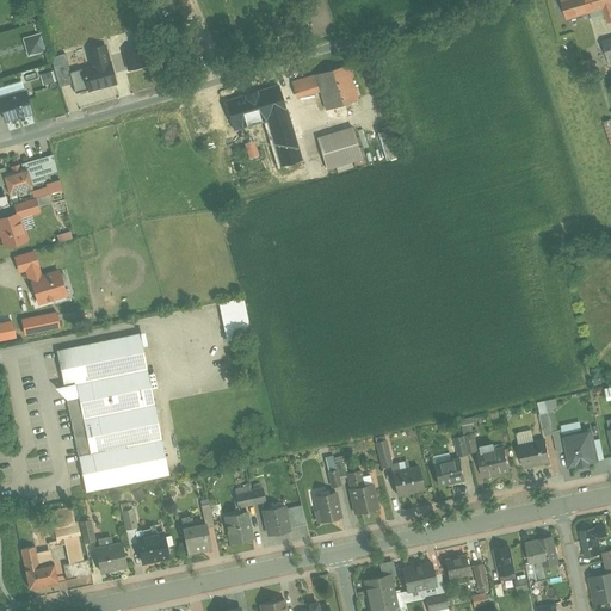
[(586,0),(565,0),(563,1),(568,18),(591,12),(586,0)]
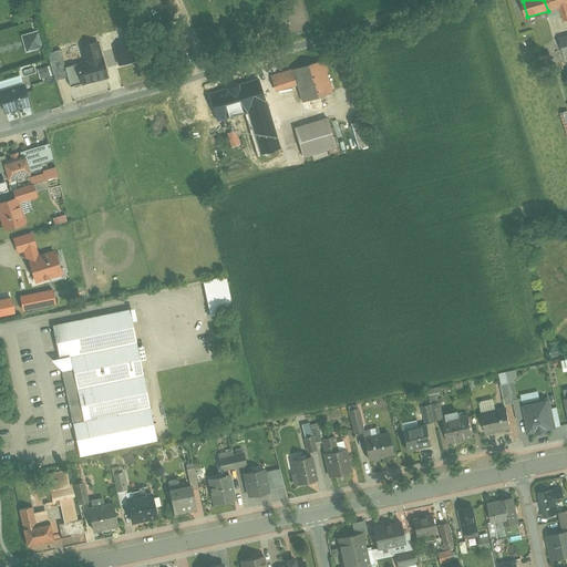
[(566,0),(544,0),(548,11),(560,8),(565,21),(566,20),(566,0)]
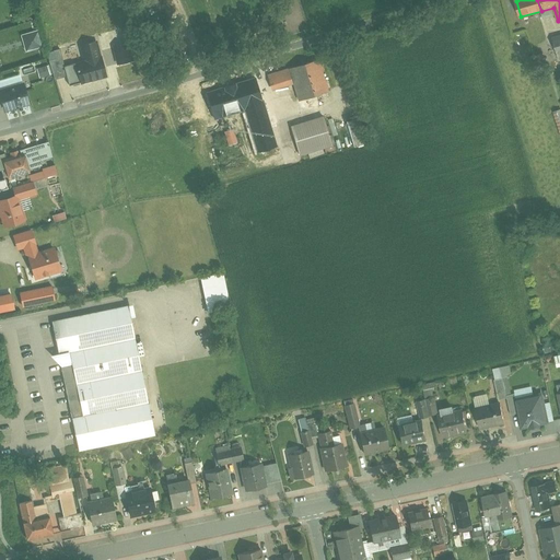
[(39,30),(23,34),(27,51),(44,47),(39,30)]
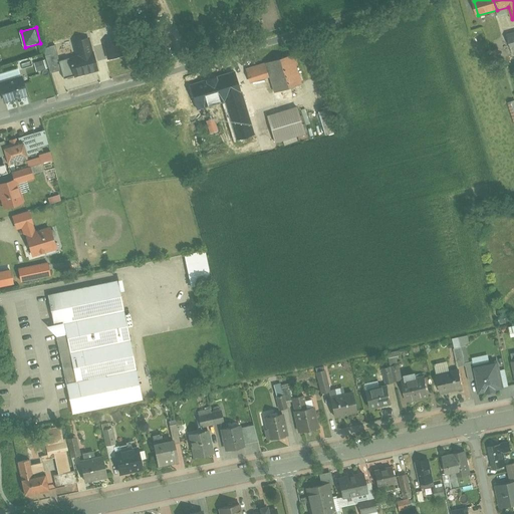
[(60,60),(59,61),(61,70),(64,78),(97,69),(89,38),(74,42),(77,51),(79,50),(80,55),(60,60)]
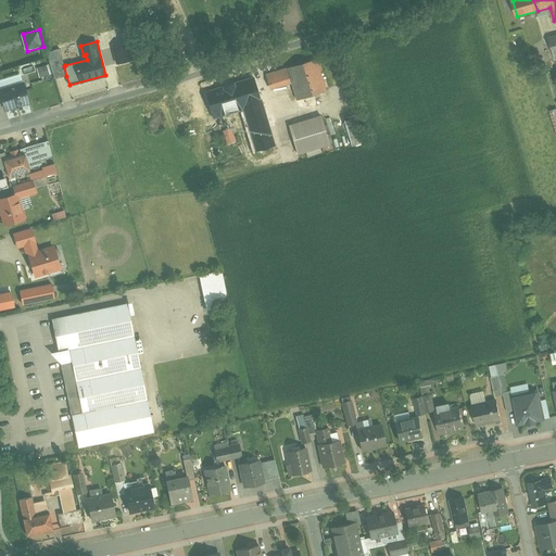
[(129,61),(128,41),(113,42),(115,62),(129,61)]
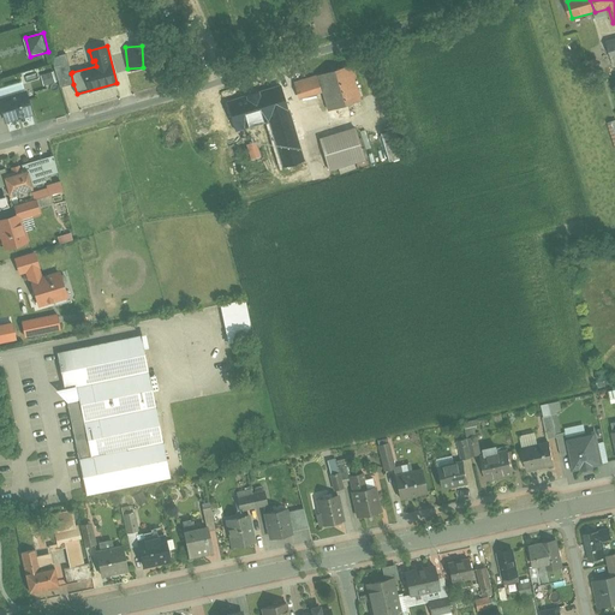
[(66,54),(59,55),(61,65),(54,67),(60,88),(73,84),(71,73),(72,72),(66,54)]
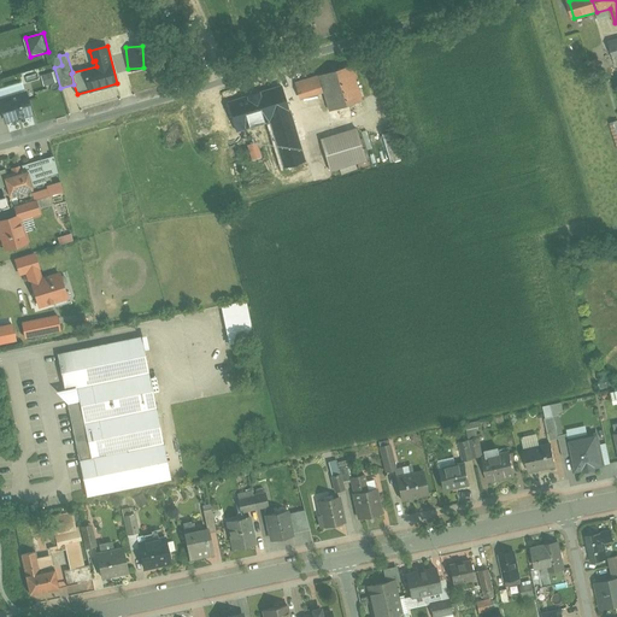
[(604,70),(595,60),(592,63),(599,74),(604,70)]
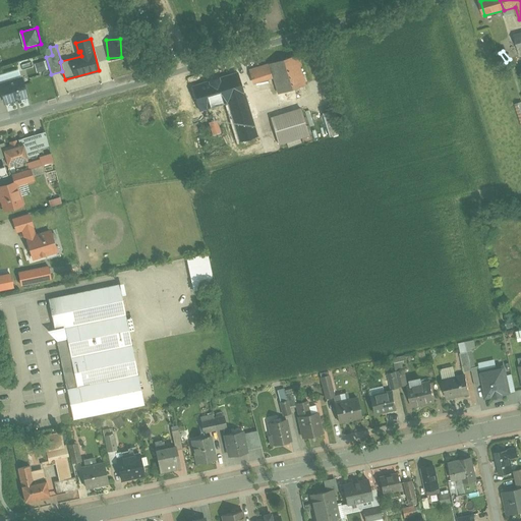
[(296,56),(270,64),(279,94),(305,85),(296,56)]
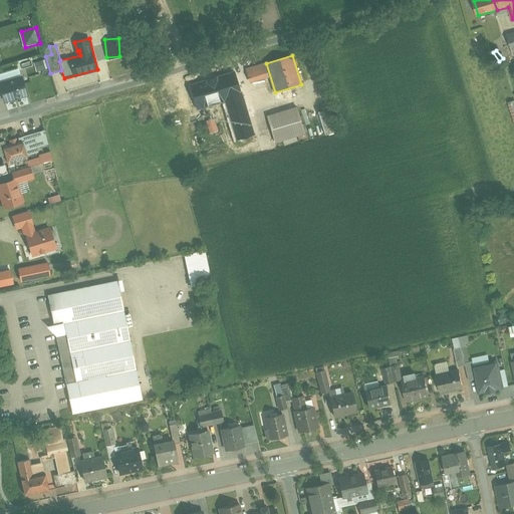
[(41,60),(32,63),(35,72),(44,69),(41,60)]
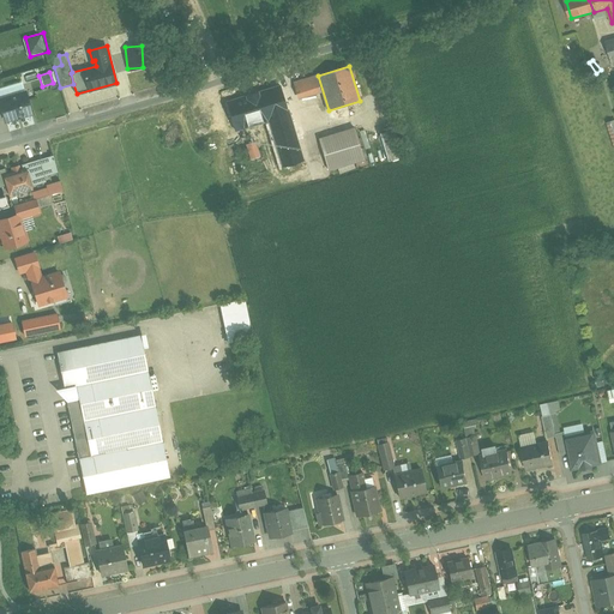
[(317,76),(300,82),(304,91),(320,86),(317,76)]
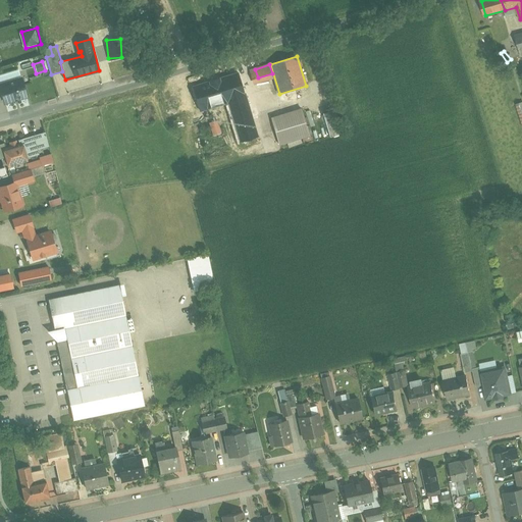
[(239,73),(194,88),(200,110),(228,102),(229,102),(228,99),(245,94),(246,94),(239,73)]
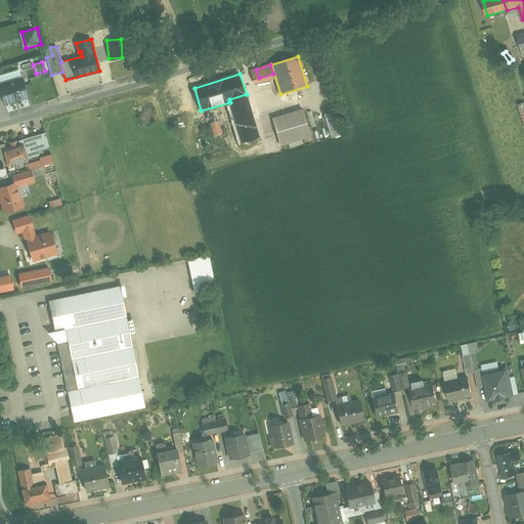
[(0,85),(0,86),(4,99),(5,103),(27,97),(22,79),(0,85)]
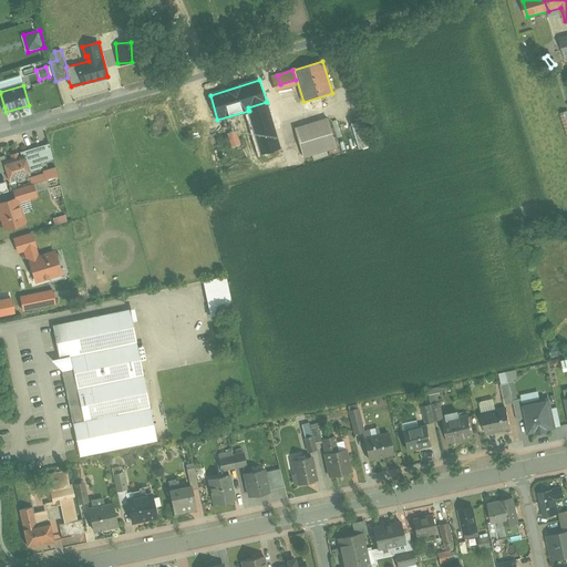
[(266,102),(248,107),(249,111),(248,111),(263,154),(279,148),(266,102)]
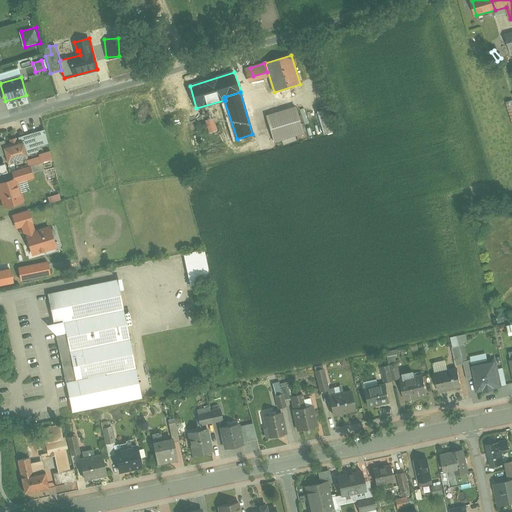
[(296,107),(267,116),(274,142),(304,133),(296,107)]
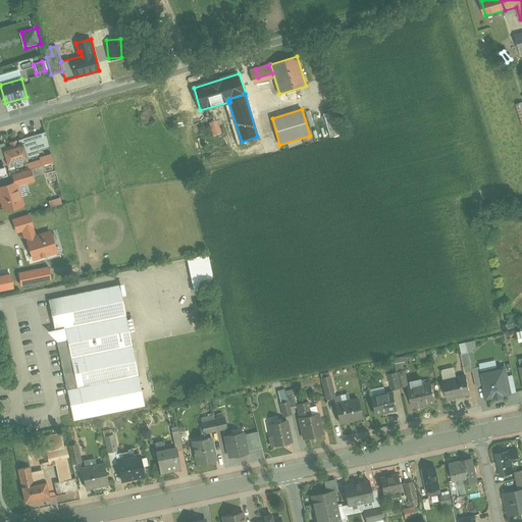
[(217,120),(210,123),(214,136),(221,134),(217,120)]
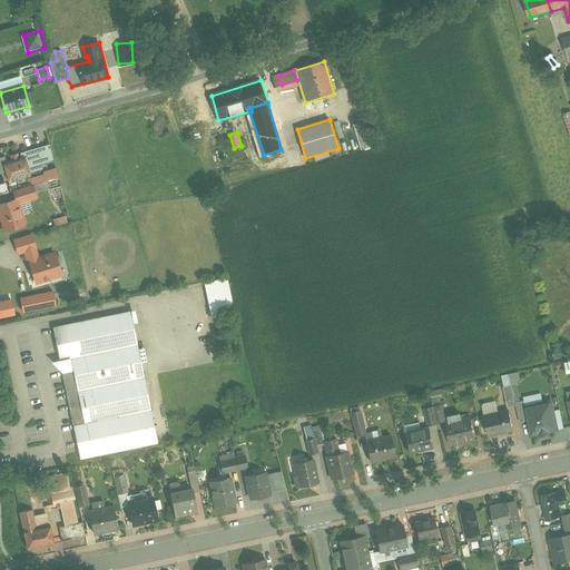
[(35,149),(28,151),(31,164),(38,161),(35,149)]
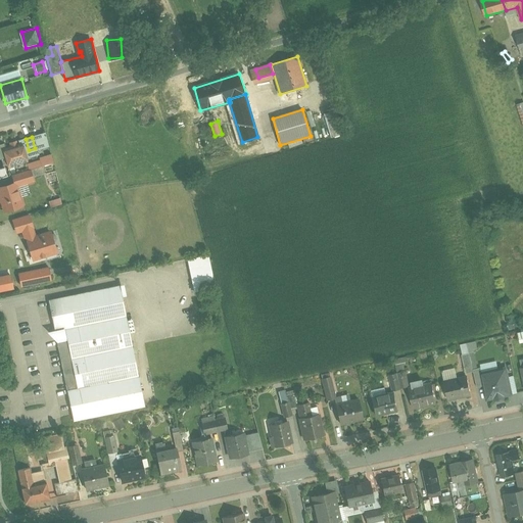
[(20,145),(5,149),(5,150),(7,158),(6,160),(7,164),(9,165),(10,165),(10,167),(28,160),(27,160),(25,152),(35,149),(35,148),(29,150),(26,139),(19,141),(20,145)]
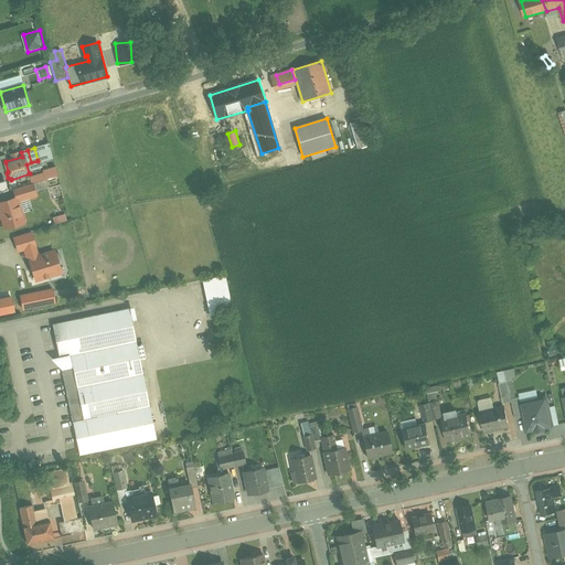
[(55,167),(42,170),(45,179),(57,176),(55,167)]
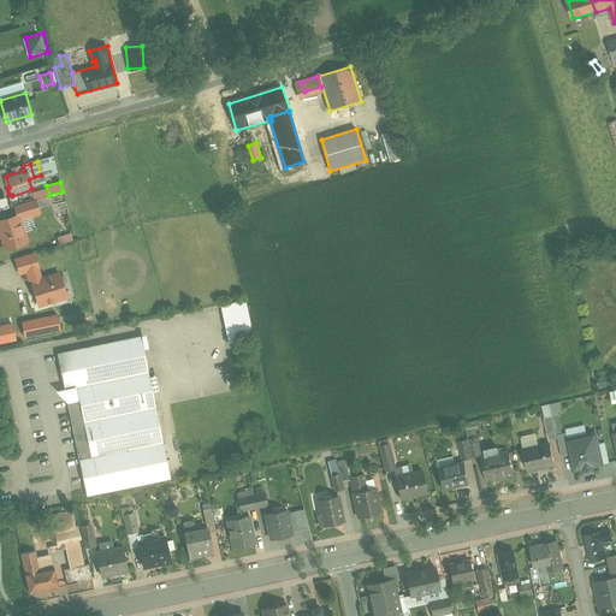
[(36,200),(16,206),(18,215),(19,215),(21,219),(40,213),(36,200)]
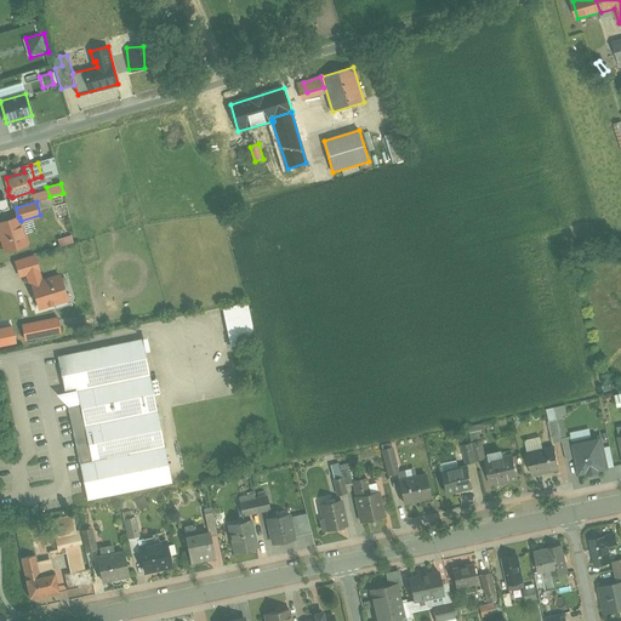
[(18,217),(0,222),(0,233),(1,233),(6,250),(27,244),(21,221),(20,217),(18,217)]
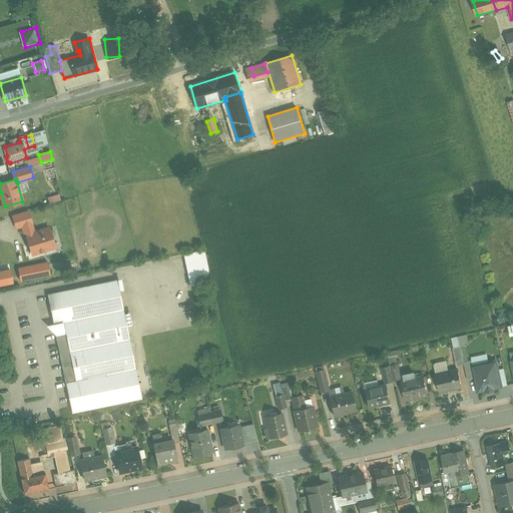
[(59,194),(48,197),(50,203),(61,200),(59,194)]
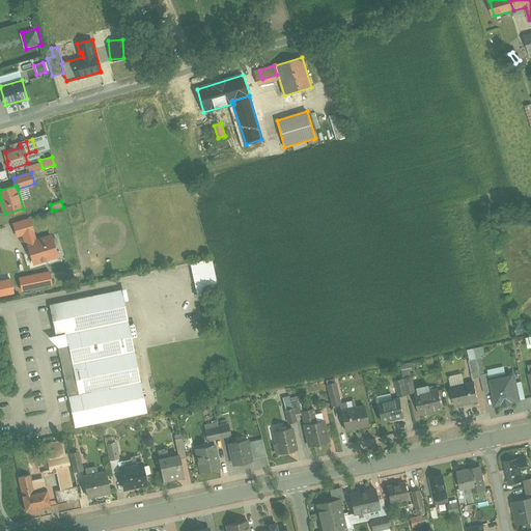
[(30,219),(15,223),(18,236),(26,233),(34,231),(30,219)]
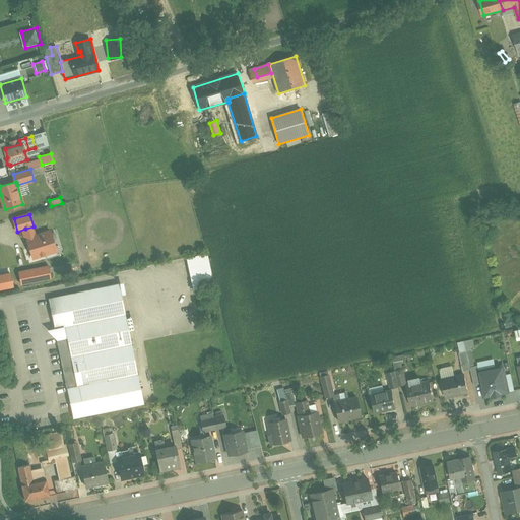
[(36,236),(34,226),(25,229),(28,238),(27,238),(34,258),(47,254),(46,251),(56,248),(54,242),(54,240),(56,240),(57,238),(56,234),(54,233),(52,234),(51,231),(36,236)]
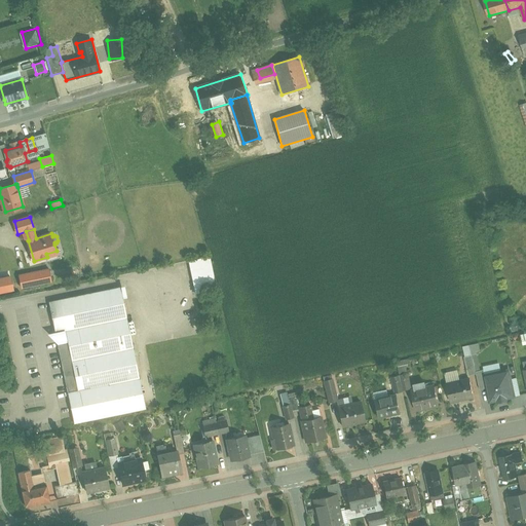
[(210,257),(188,261),(195,294),(216,290),(210,257)]
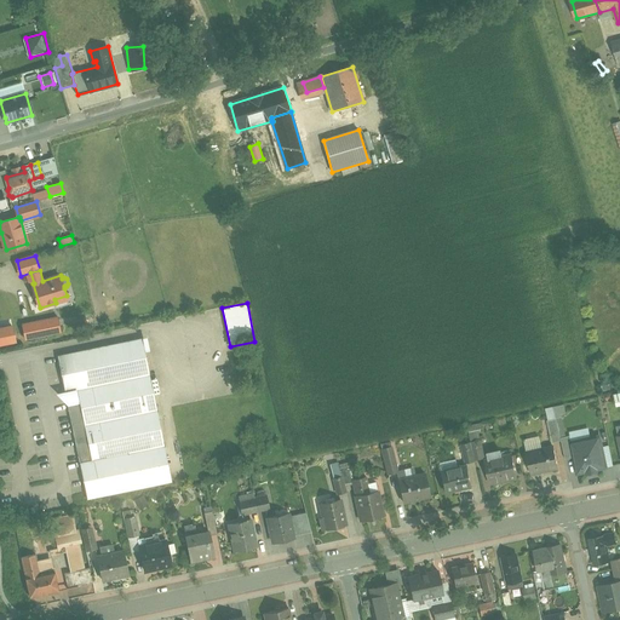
[(58,317),(23,325),(26,339),(61,332),(58,317)]
